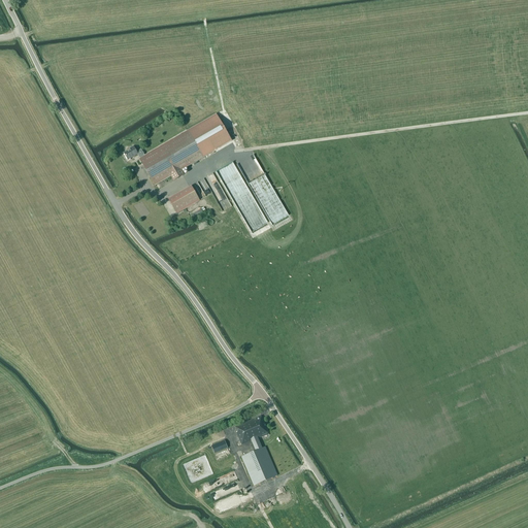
[(139,159),(155,186),(171,176),(173,180),(184,174),(182,170),(231,141),(216,114),(145,156),(141,150),(136,152),(133,146),(130,149),(130,150),(124,153),(128,160),(137,155),(140,159),(139,159)]
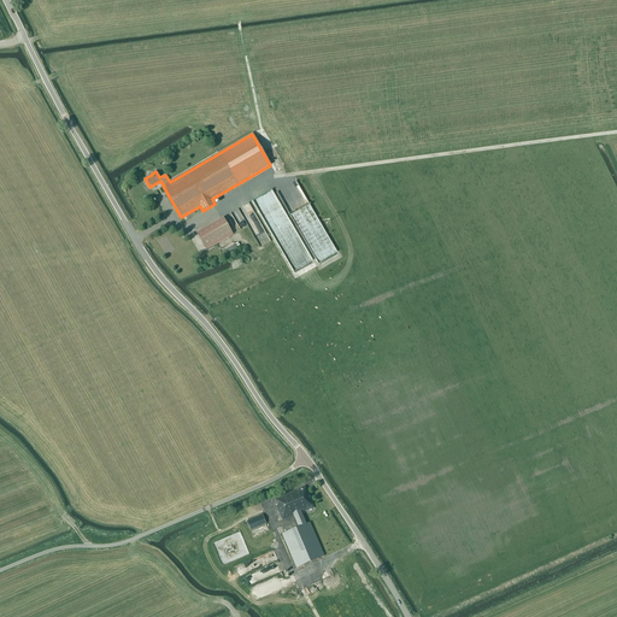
[(254,234),(260,246),(280,236),(263,201),(253,206),(266,234),(260,236),(258,231),(254,234)]
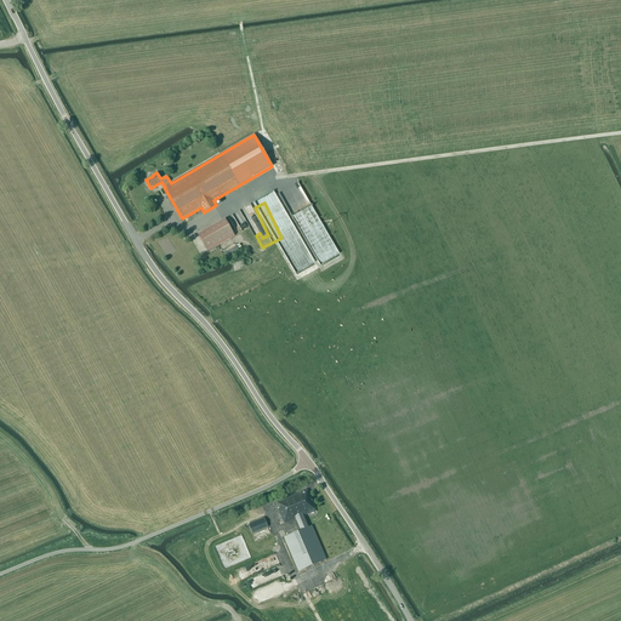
[(232,210),(233,212),(226,216),(234,234),(249,227),(240,206),(232,210)]
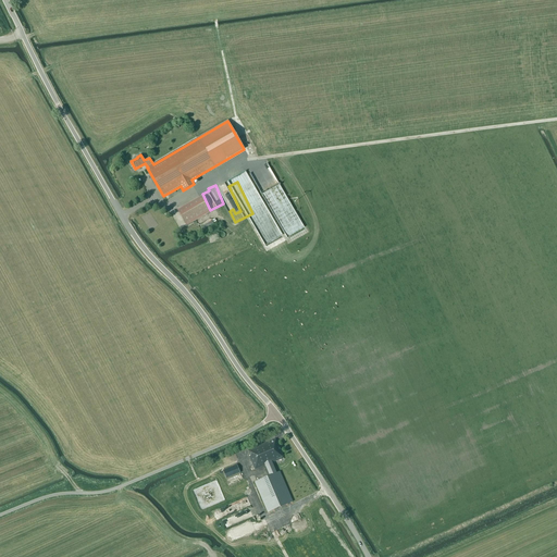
[(177,210),(186,225),(210,212),(201,197),(177,210)]
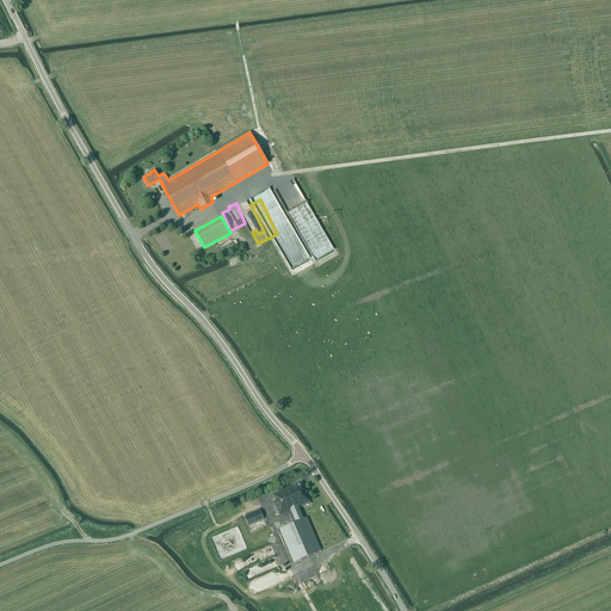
[(319,266),(338,253),(319,224),(313,228),(315,230),(303,238),(318,260),(315,261),(319,266)]
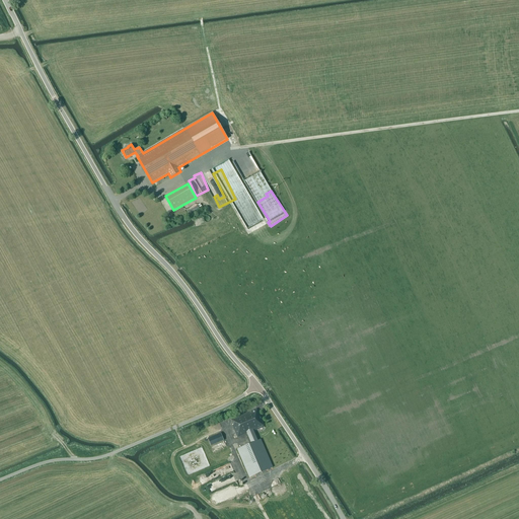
[(232,425),(233,429),(237,438),(247,434),(251,443),(246,446),(244,441),(240,443),(241,447),(237,449),(249,477),(273,467),(261,439),(257,441),(253,431),(257,429),(256,428),(264,426),(256,410),(231,420),(233,425),(232,425)]
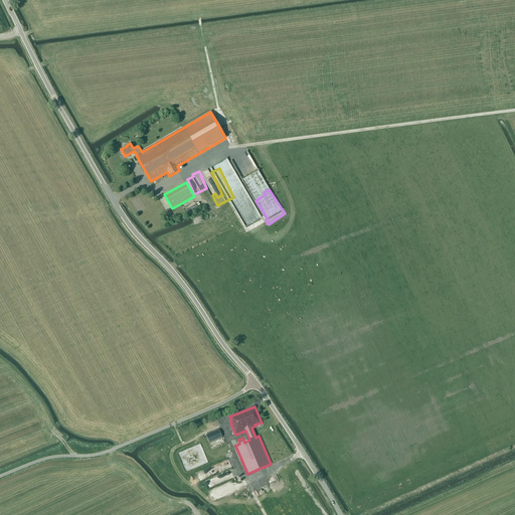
[(215,440),(212,433),(206,436),(209,443),(215,440)]
